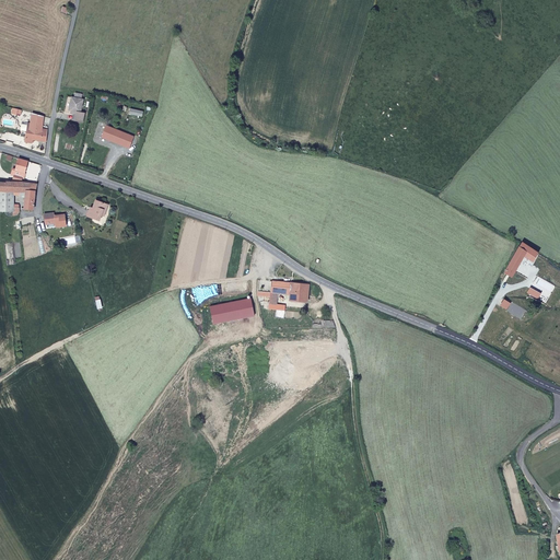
[(80,112),(83,100),(72,97),(69,111),(71,111),(70,114),(76,115),(74,120),(82,123),(84,114),(80,112)]
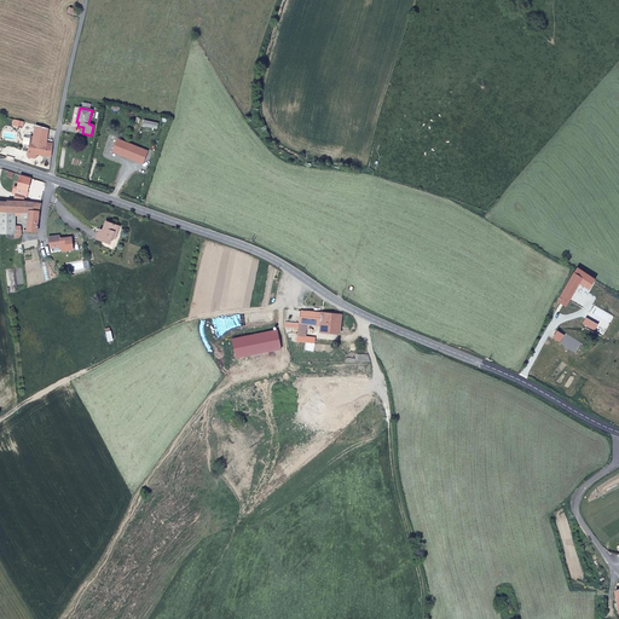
[(47,139),(48,129),(36,127),(35,137),(33,137),(28,157),(33,157),(34,154),(36,154),(38,144),(47,146),(48,139),(47,139)]
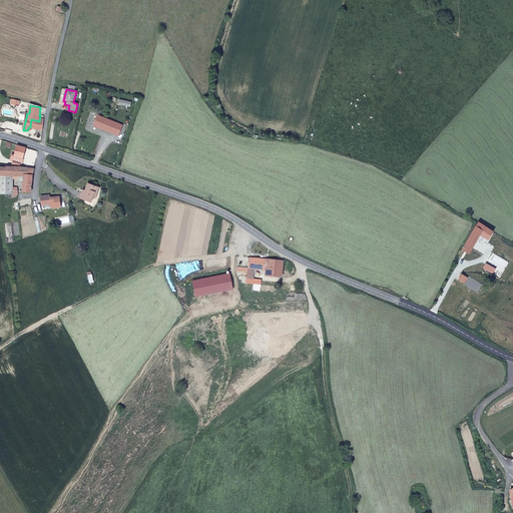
[(118,136),(123,125),(98,115),(93,125),(118,136)]
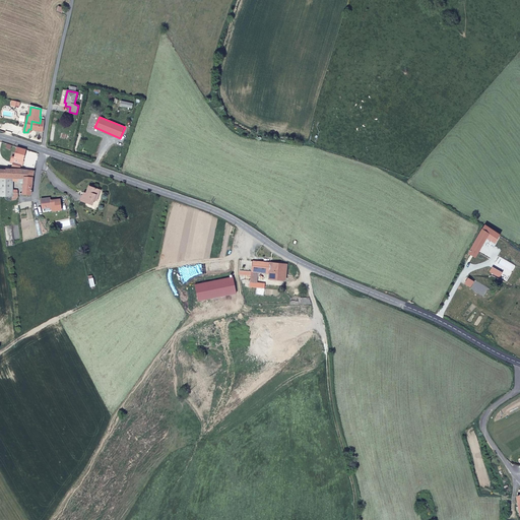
[(44,132),(44,124),(40,123),(31,121),(30,129),(44,132)]
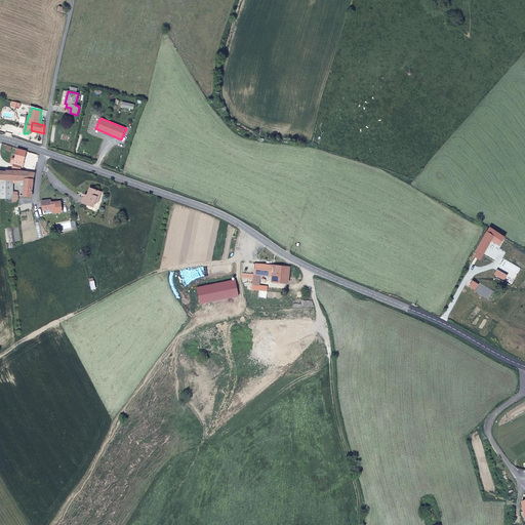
[(11,163),(13,164),(12,167),(21,169),(22,166),(24,166),(25,162),(24,162),(27,151),(17,149),(15,159),(12,158),(11,163)]
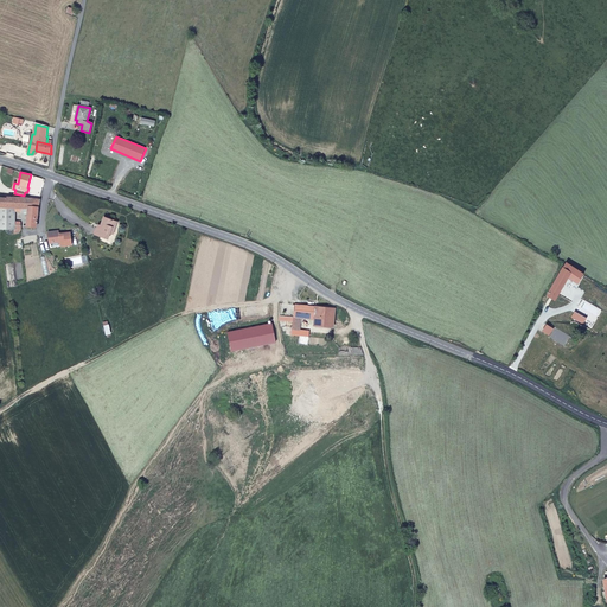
[(0,229),(24,229),(23,222),(13,222),(13,224),(5,224),(5,209),(13,209),(24,209),(24,213),(29,213),(29,227),(38,228),(40,199),(19,197),(0,197),(0,229)]
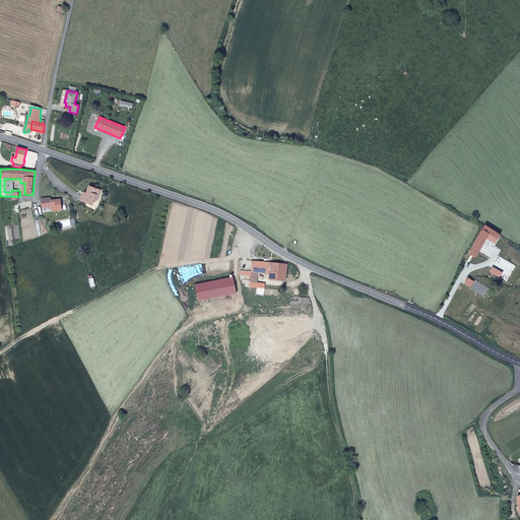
[(99,196),(101,191),(88,186),(85,193),(84,196),(83,195),(81,201),(92,205),(94,200),(96,195),(99,196)]
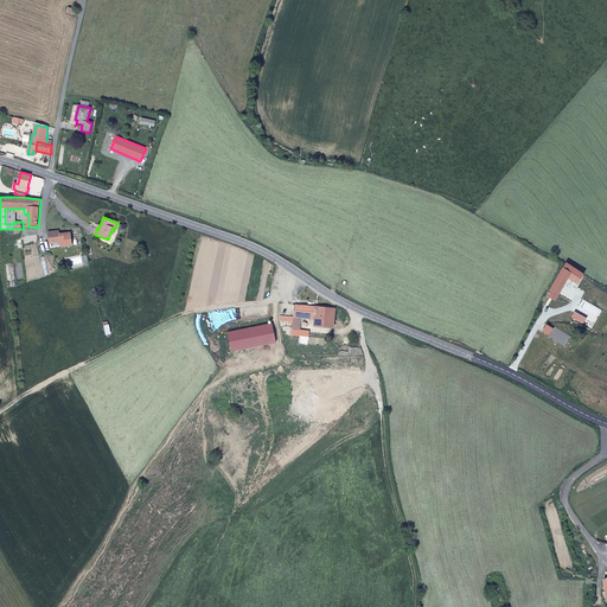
[(59,246),(59,244),(62,247),(72,244),(70,234),(58,235),(57,231),(48,232),(50,244),(51,244),(52,248),(59,246)]
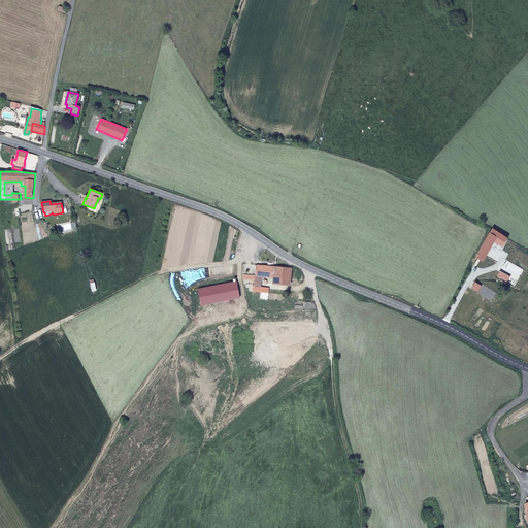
[(504,245),(508,237),(503,235),(502,236),(490,230),(476,258),(484,262),(493,244),(498,246),(499,243),(504,245)]
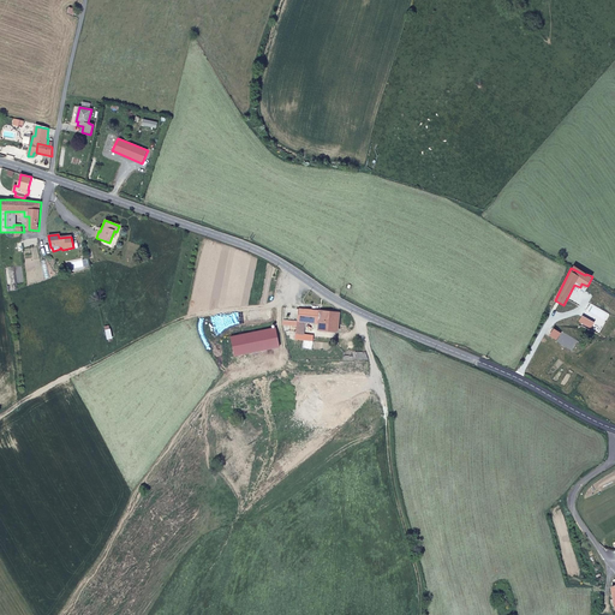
[(320,323),(320,310),(299,309),(298,322),(320,323)]
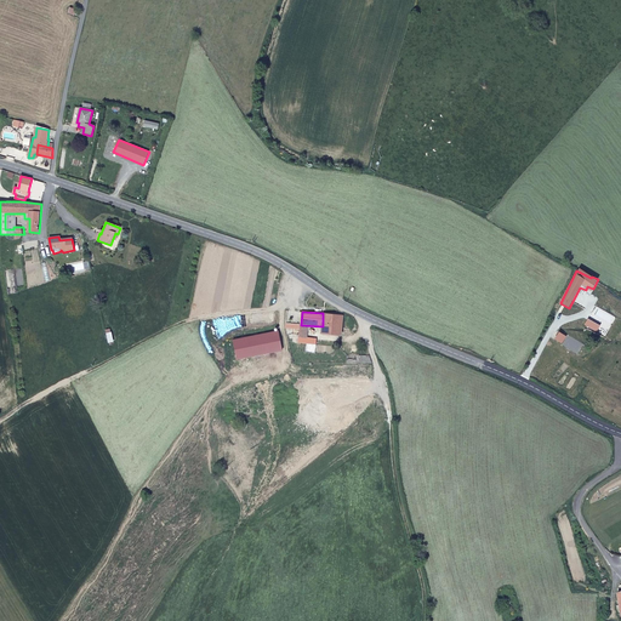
[(341,336),(342,315),(323,313),(323,326),(322,335),(341,336)]
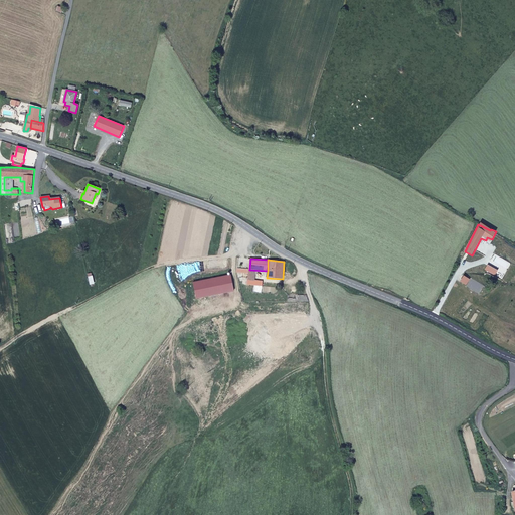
[(230,274),(193,283),(196,300),(234,291),(230,274)]
